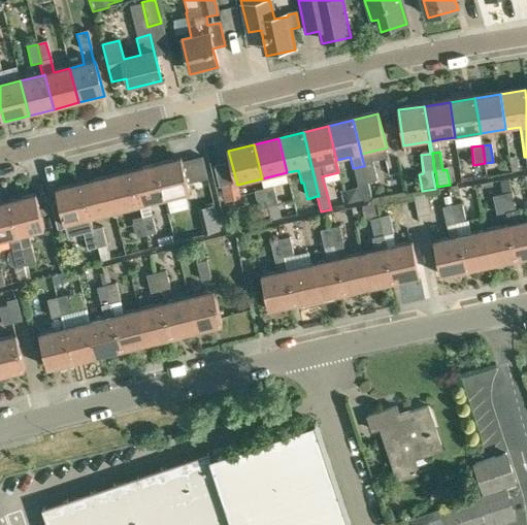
[(182,160),(156,166),(165,201),(191,195),(188,184),(206,179),(201,157),(183,162),(182,160)]
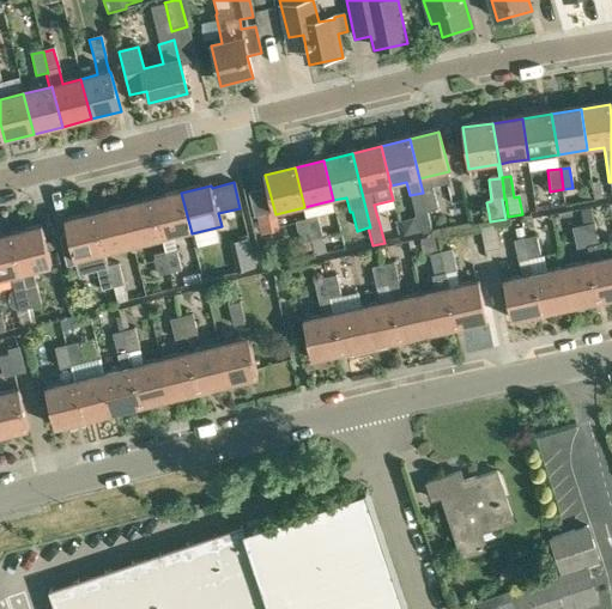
[(432,190),(423,193),(425,202),(428,213),(437,211),(432,190)]
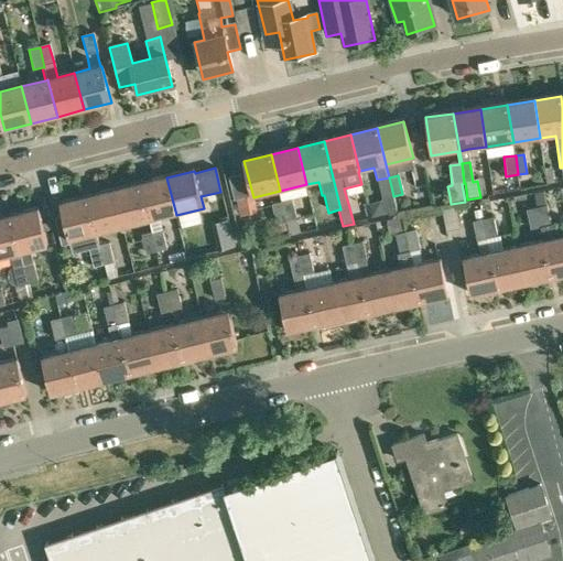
[(166,177),(140,184),(150,222),(176,215),(166,177)]
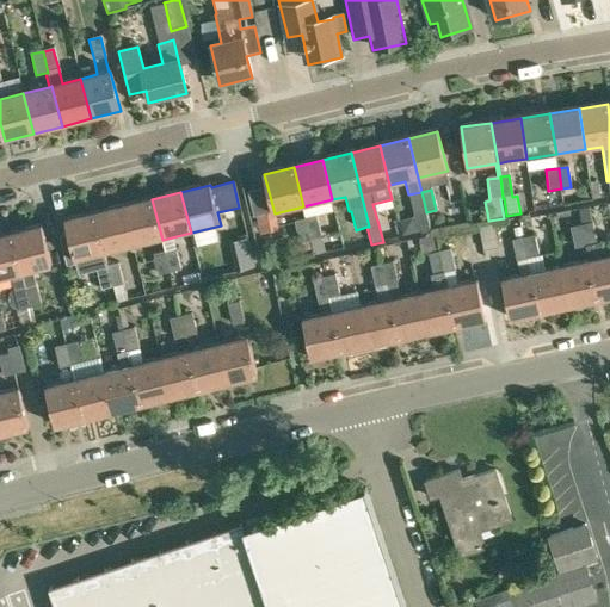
[(421,192),(408,194),(413,216),(426,212),(424,202),(421,192)]
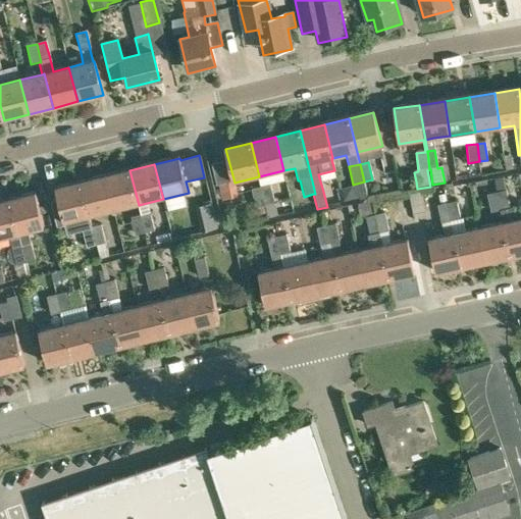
[(129,170),(105,176),(114,211),(139,205),(129,170)]
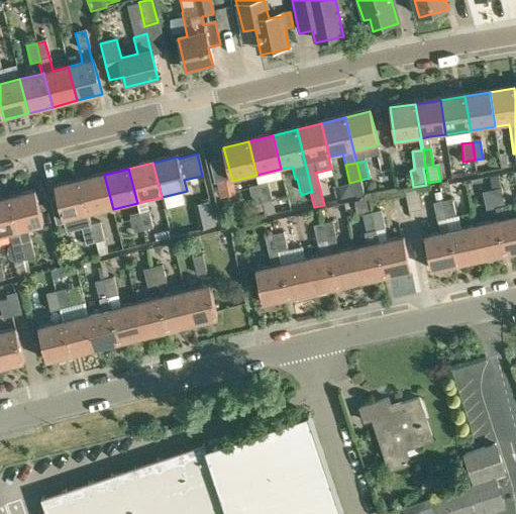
[(89,215),(113,209),(104,175),(80,181),(89,215)]
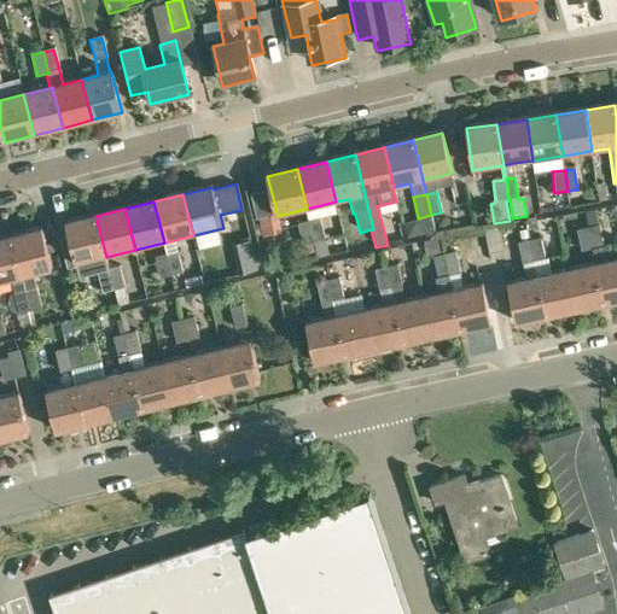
[(69,237),(58,240),(67,270),(75,268),(79,279),(97,274),(102,294),(112,292),(115,291),(109,270),(108,270),(105,257),(106,257),(95,216),(65,223),(69,237)]
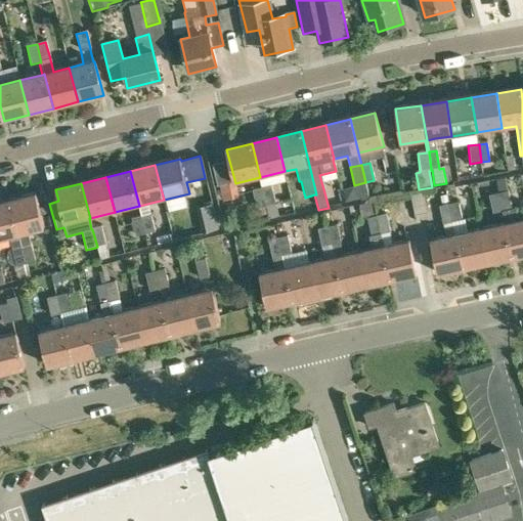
[(270,187),(263,188),(267,207),(275,205),(270,187)]
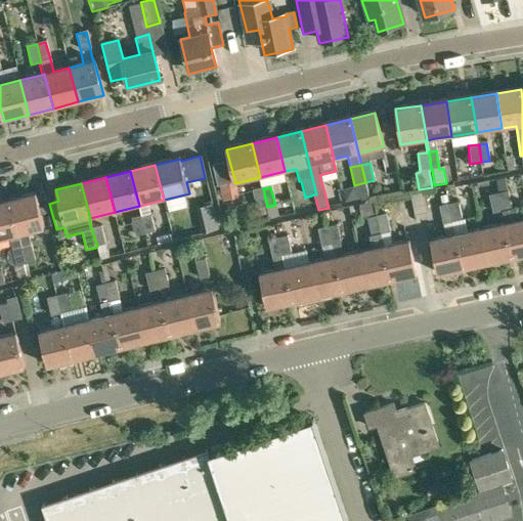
[(263,188),(252,191),(256,210),(257,217),(265,215),(265,208),(267,207),(263,188)]
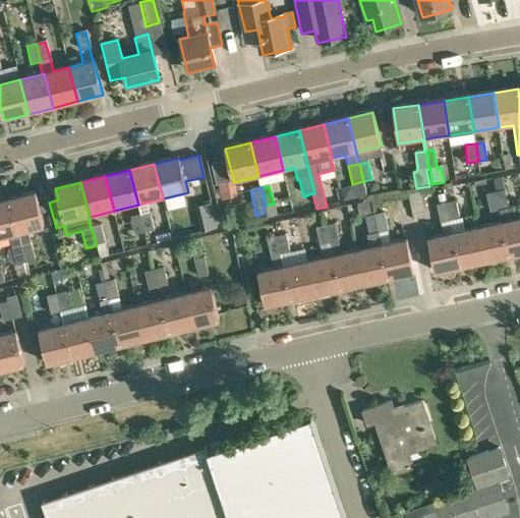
[(519,252),(519,218),(514,220),(511,208),(508,209),(504,191),(497,193),(501,212),(499,212),(501,223),(503,223),(510,255),(519,252)]
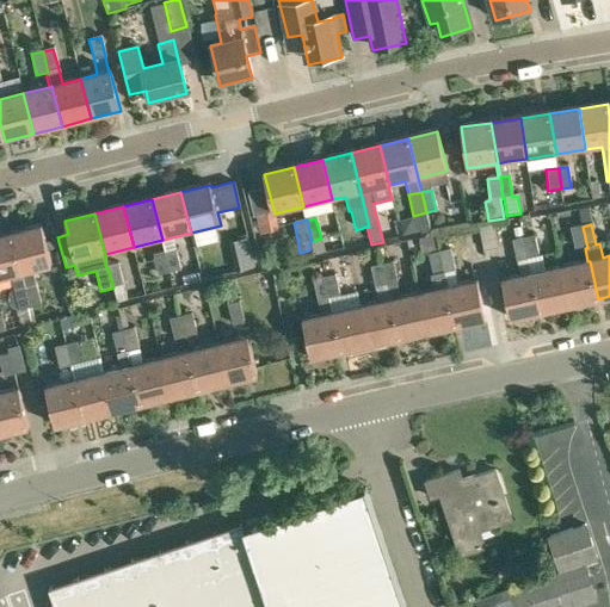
[(41,227),(12,234),(22,274),(20,274),(24,287),(25,287),(31,309),(41,307),(36,285),(32,271),(51,266),(47,246),(42,227),(41,227)]
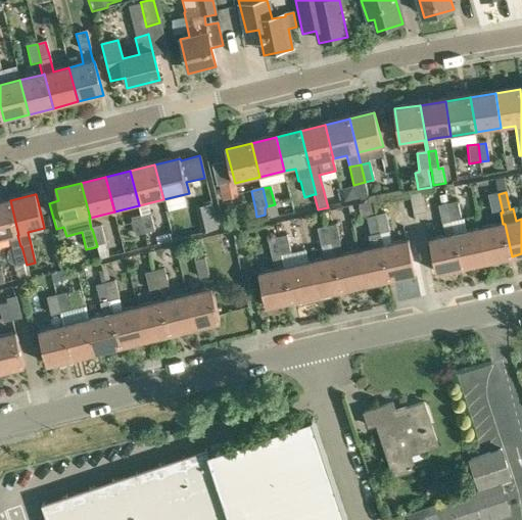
[(491,215),(501,213),(503,213),(499,194),(487,196),(491,215)]
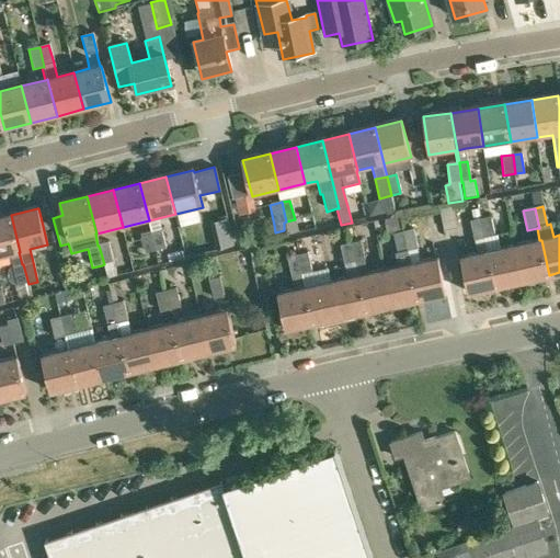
[(11,215),(0,217),(0,257),(19,252),(20,252),(11,215)]
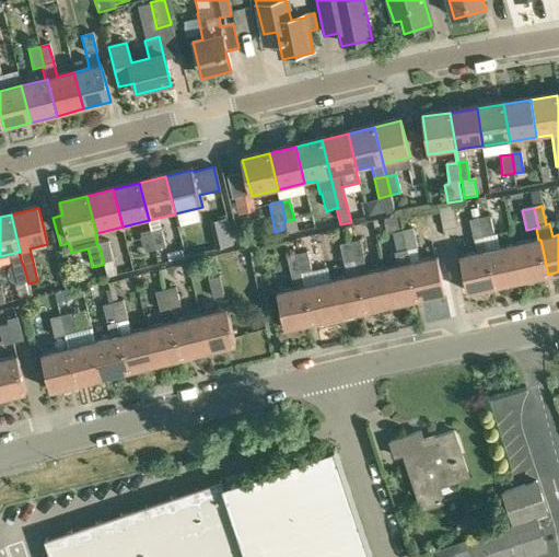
[(489,218),(480,219),(487,251),(496,287),(522,280),(514,245),(497,250),(493,236),(489,218)]
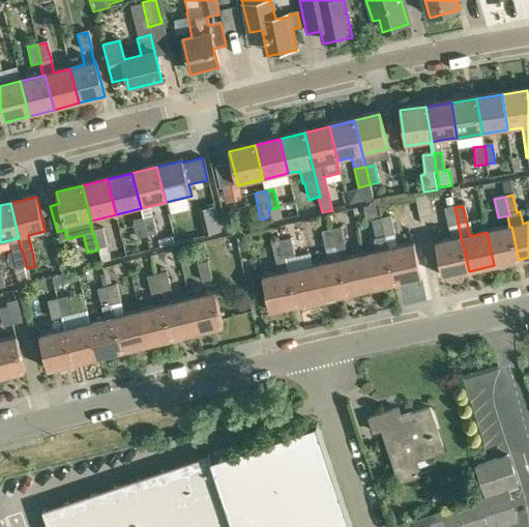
[(459,226),(454,207),(452,208),(446,209),(444,210),(447,228),(459,226)]
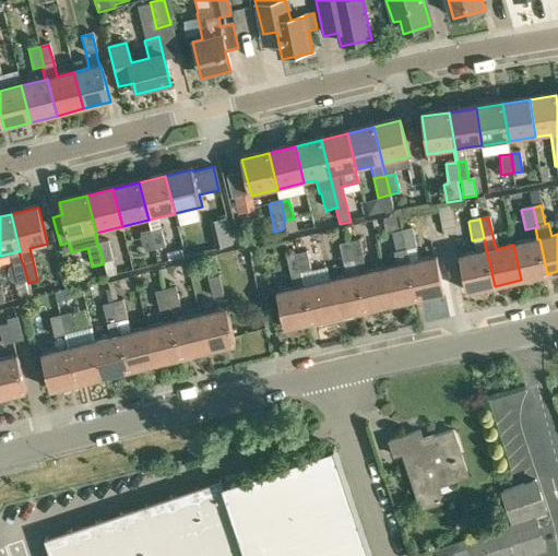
[(159,229),(151,232),(156,250),(165,248),(159,229)]
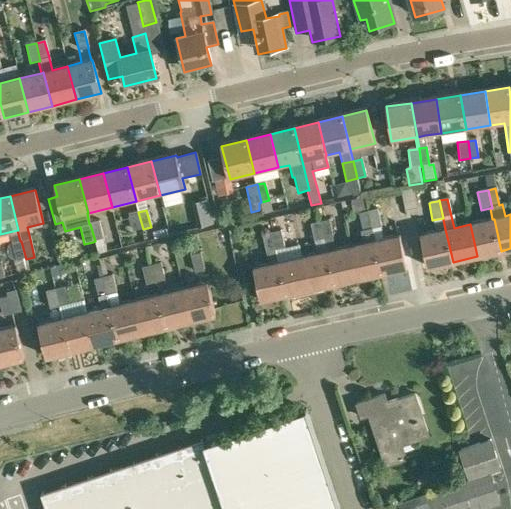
[(377,210),(369,212),(372,228),(380,227),(377,210)]
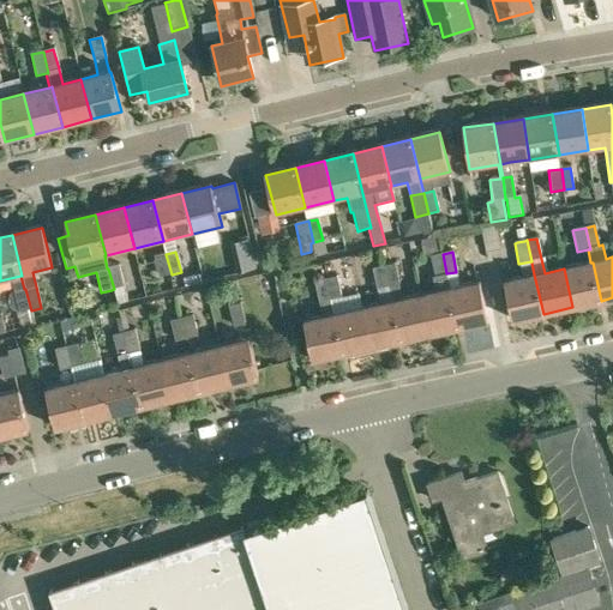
[(166,254),(154,257),(158,278),(172,275),(166,254)]
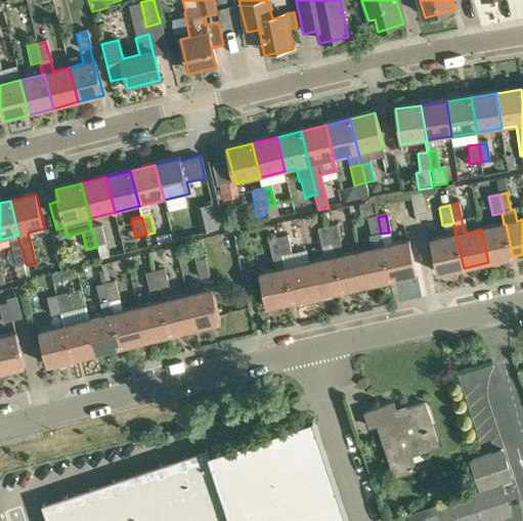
[(378,217),(366,219),(371,236),(381,233),(378,217)]
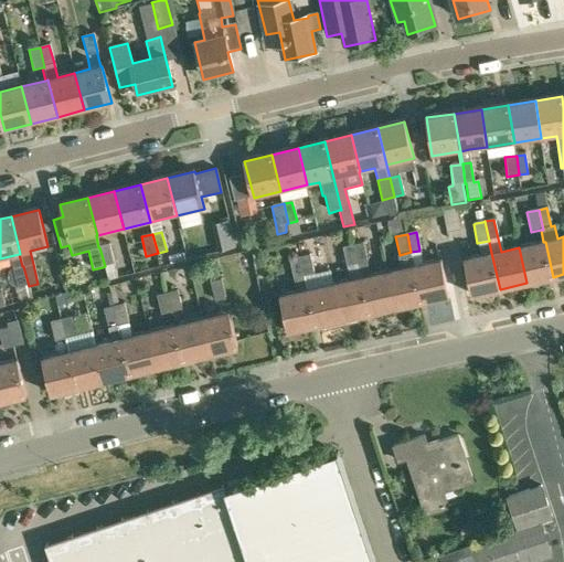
[(543,242),(519,247),(527,283),(553,277),(545,242),(543,242)]
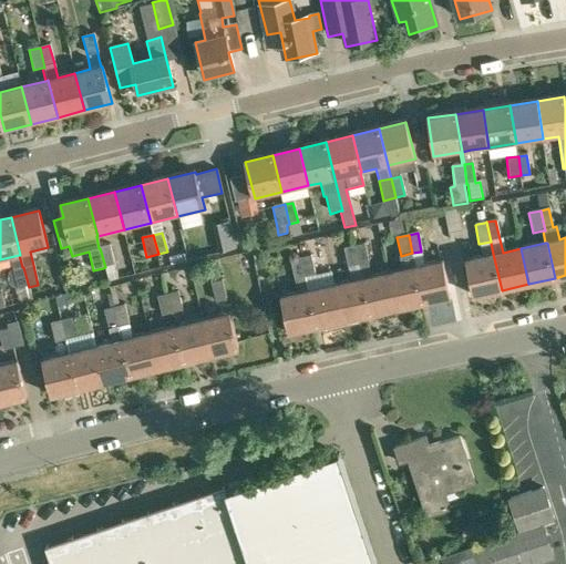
[(363,245),(354,247),(359,267),(368,265),(363,245)]
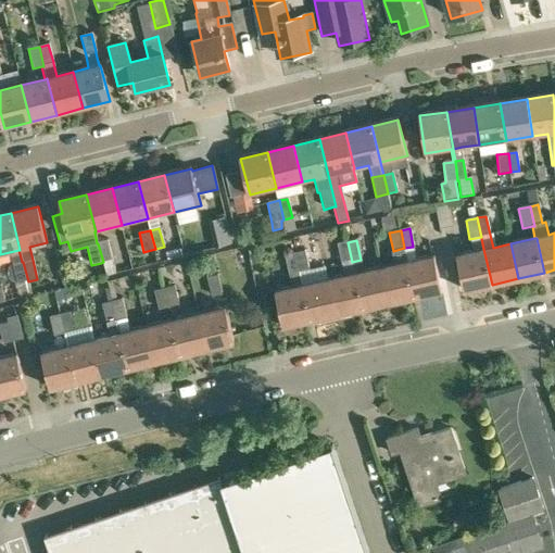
[(106,241),(98,243),(103,262),(112,260),(106,241)]
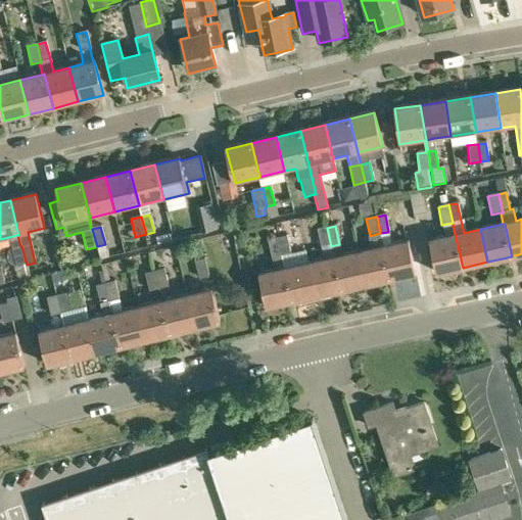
[(327,228),(317,230),(321,248),(331,246),(327,228)]
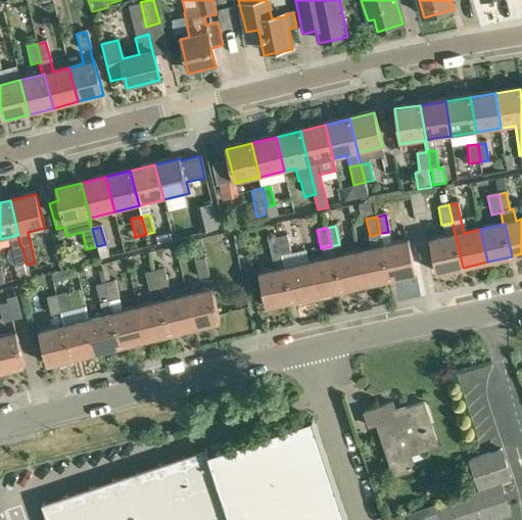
[(169,234),(155,237),(157,245),(171,242),(169,234)]
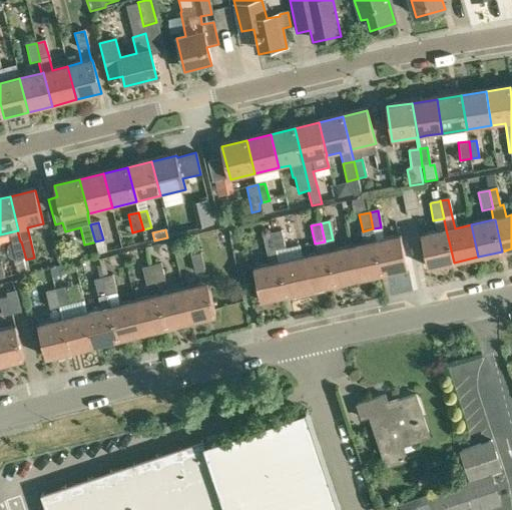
[(436,232),(421,235),(429,268),(454,263),(446,229),(436,232)]
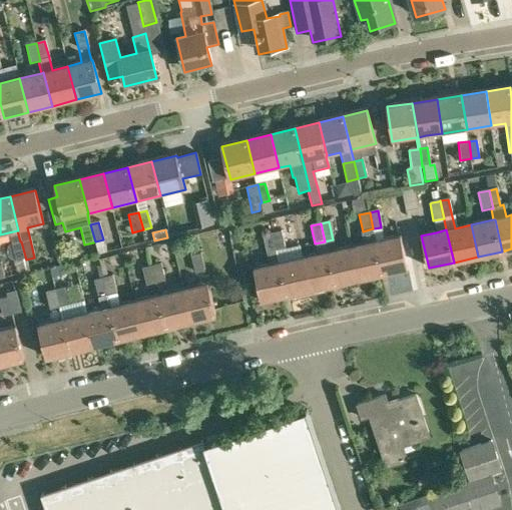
[(281,232),(273,233),(277,252),(285,250),(281,232)]
